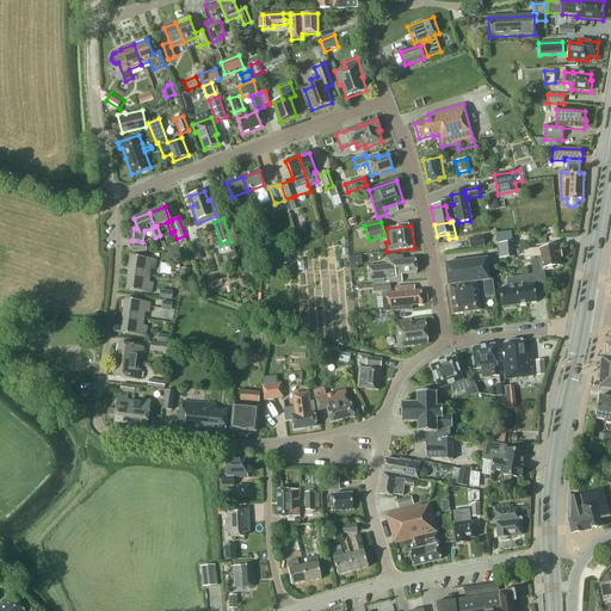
[(485,245),(483,236),(469,239),(470,247),(485,245)]
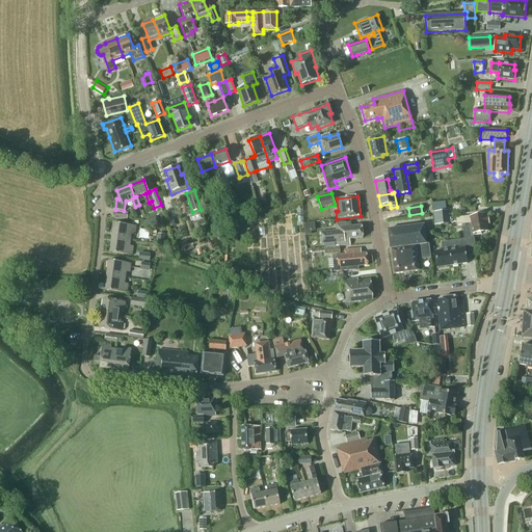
[(448,224),(447,212),(433,213),(434,225),(448,224)]
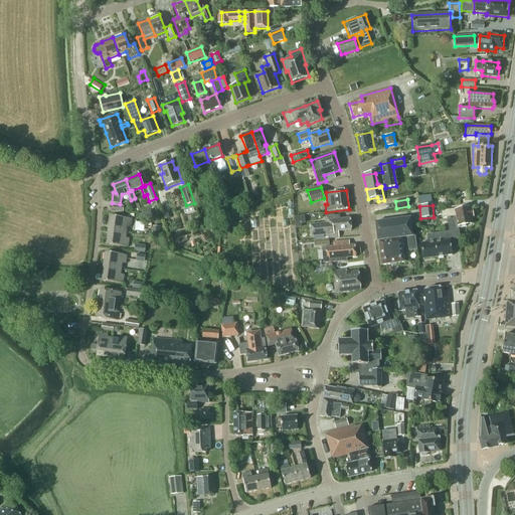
[(470,209),(470,207),(456,209),(443,211),(444,217),(451,216),(457,215),(458,227),(466,226),(466,225),(472,224),(471,217),(474,216),(473,209),(470,209)]
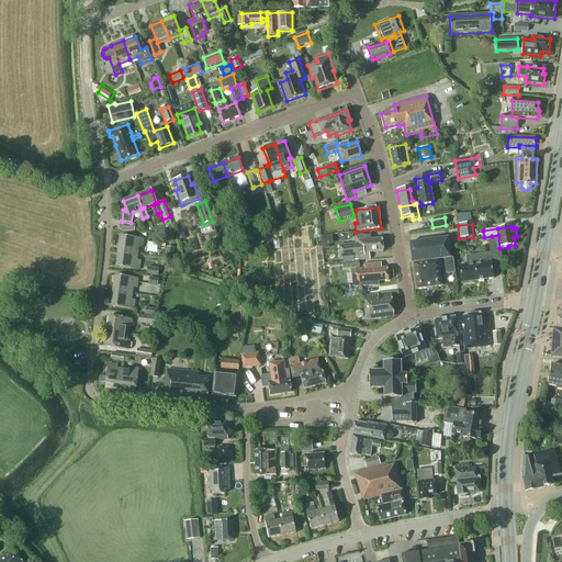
[(179,240),(186,238),(183,231),(177,233),(179,240)]
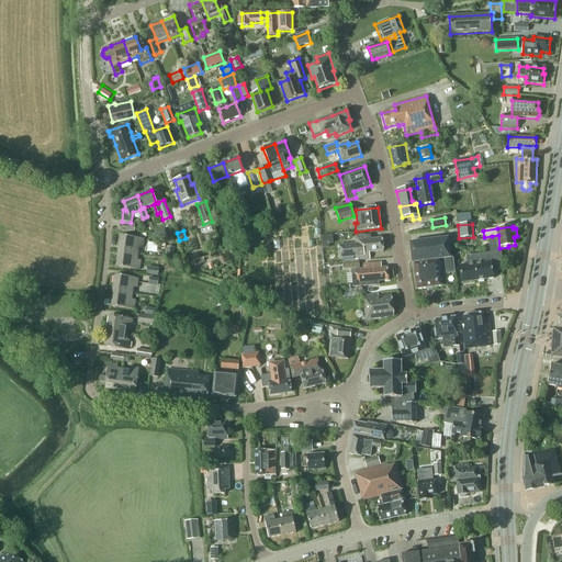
[(364,236),(364,235),(355,236),(356,245),(339,246),(340,258),(355,257),(355,261),(370,259),(369,254),(383,253),(382,239),(371,240),(371,236),(364,236)]
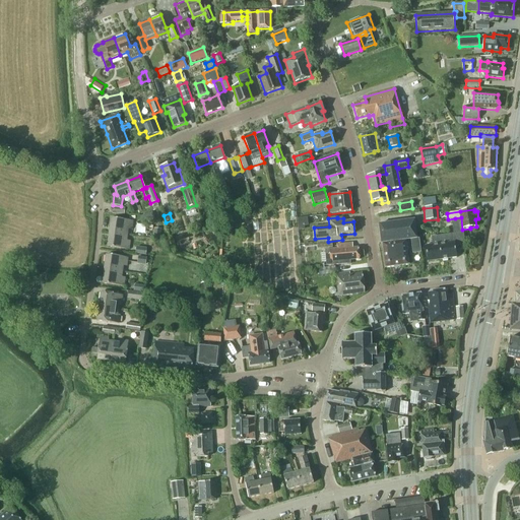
[(109,233),(127,235),(127,229),(131,230),(133,221),(111,218),(109,233)]
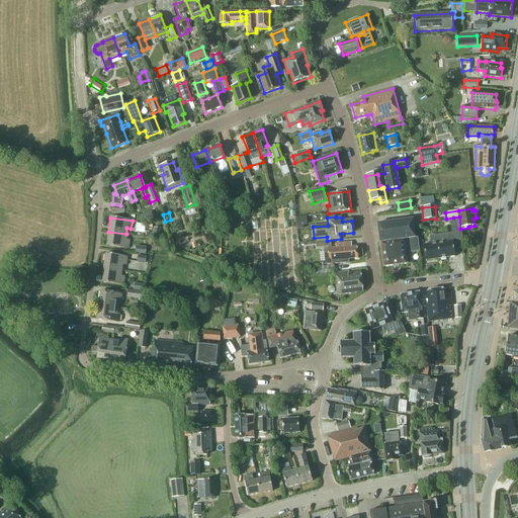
[(379,242),(380,242),(404,239),(409,239),(415,238),(413,220),(377,224),(379,242)]
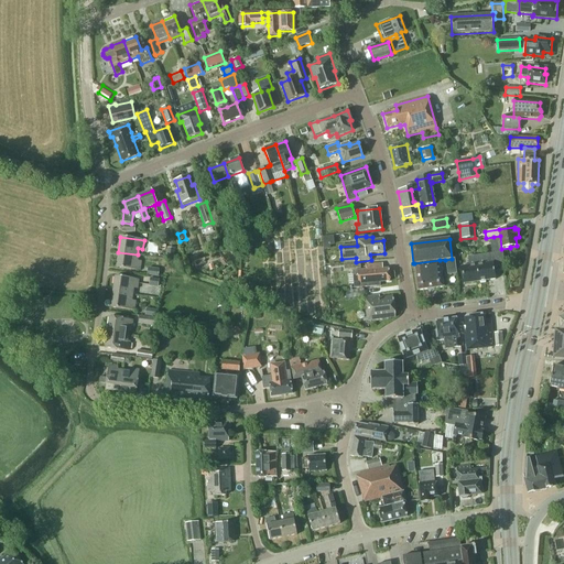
[(476,264),(478,282),(495,280),(494,269),(505,267),(502,252),(500,253),(497,239),(489,240),(492,255),(474,257),(475,266),(476,264)]
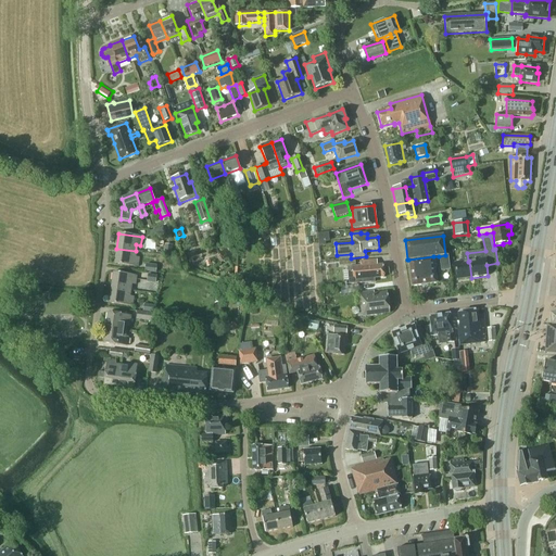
[(135,257),(136,251),(116,249),(114,264),(137,267),(139,257),(135,257)]
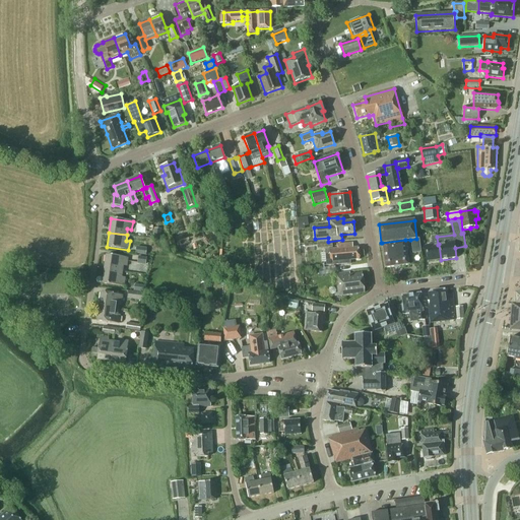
[(438,245),(437,237),(432,237),(433,245),(426,246),(428,262),(441,260),(439,244),(438,245)]
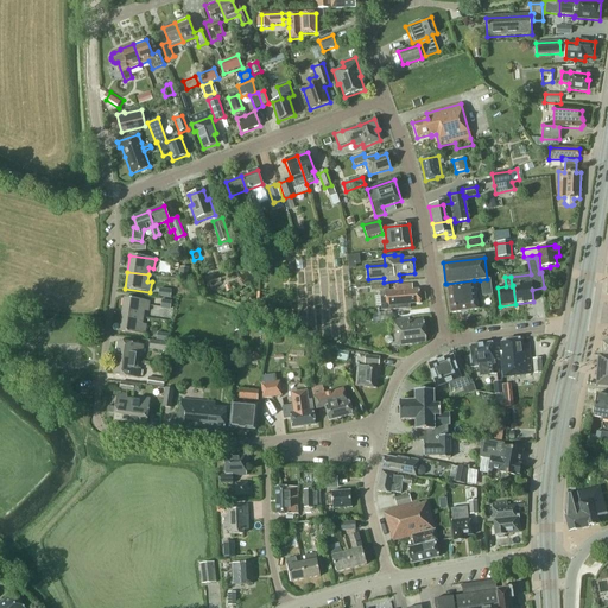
[(487,279),(480,280),(482,297),(493,296),(491,279),(487,279)]
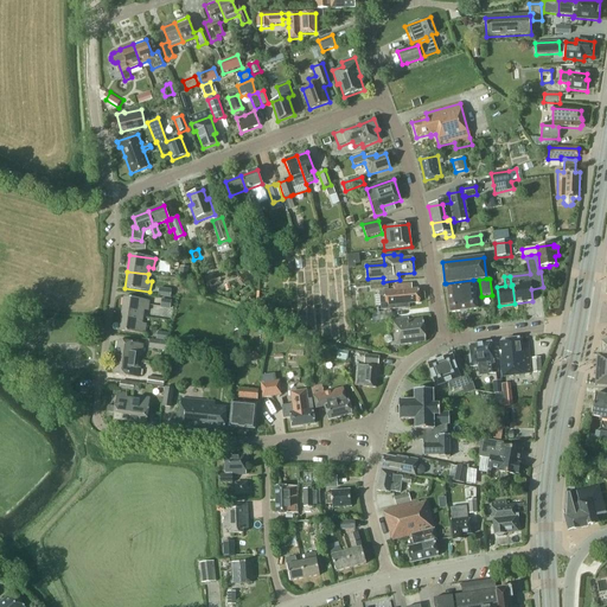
[(473,280),(446,283),(449,313),(477,310),(473,280)]
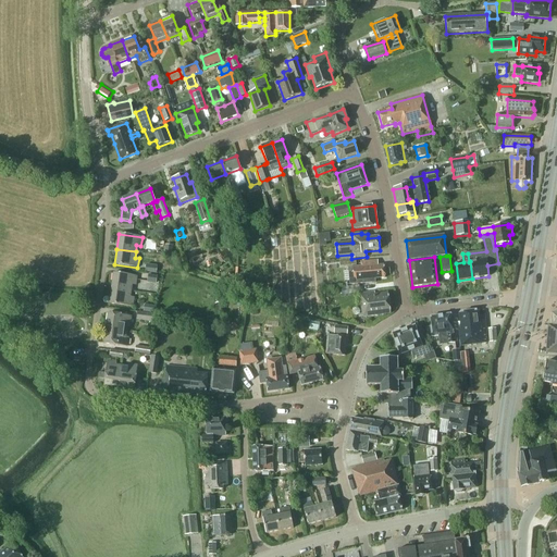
[(378,265),(378,261),(361,261),(361,267),(358,267),(356,264),(349,271),(349,281),(357,281),(357,284),(375,283),(375,280),(384,279),(384,265),(378,265)]
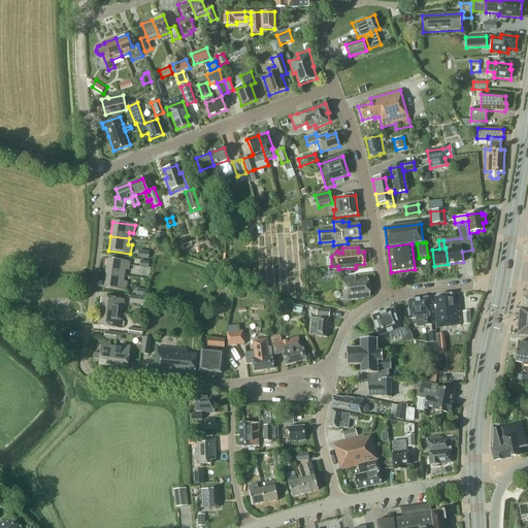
[(150,252),(139,251),(138,258),(149,259),(150,252)]
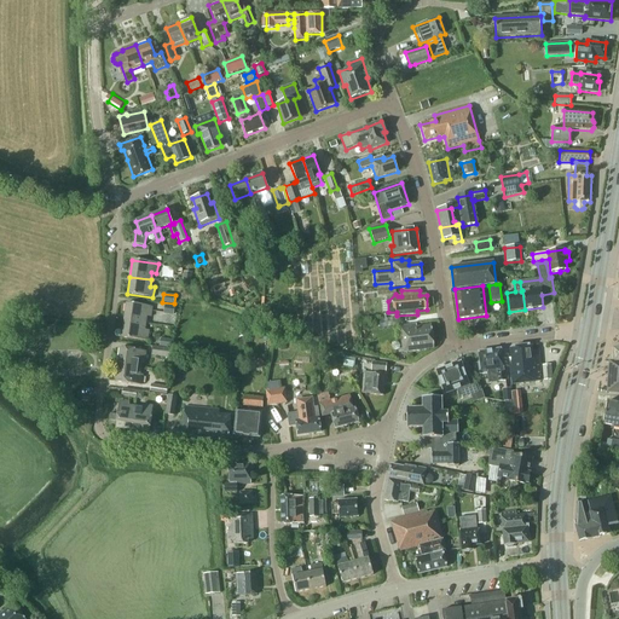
[(123,320),(145,323),(146,317),(150,317),(152,307),(126,304),(123,320)]
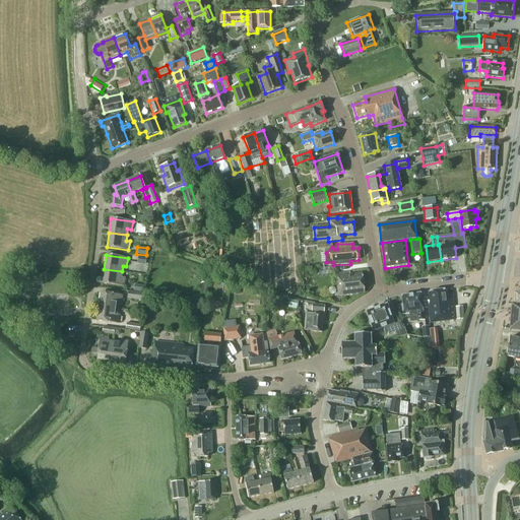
[(336,274),(335,266),(323,268),(324,275),(336,274)]
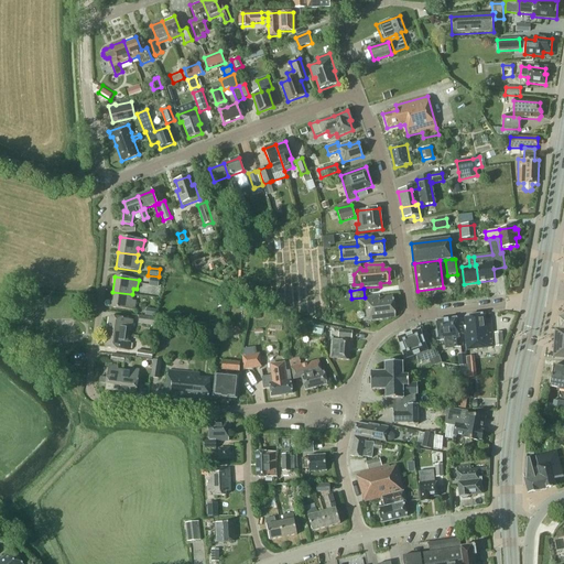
[(131,301),(132,294),(112,292),(110,307),(134,311),(136,301),(131,301)]
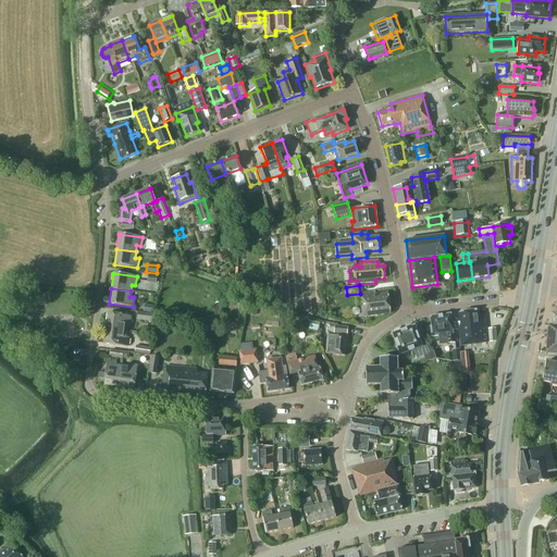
[(374,295),(374,293),(359,295),(362,318),(391,313),(387,293),(374,295)]
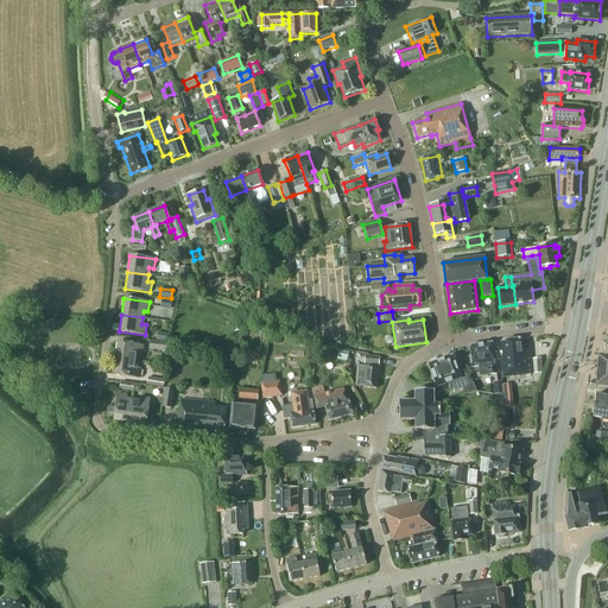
[(170,334),(158,333),(157,341),(169,342),(170,334)]
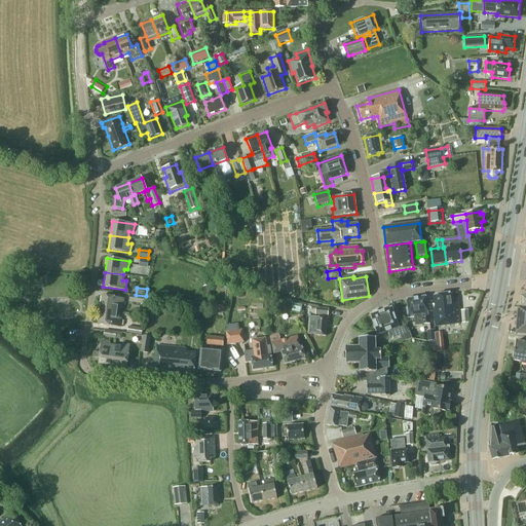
[(148,297),(130,294),(128,303),(147,305),(148,297)]
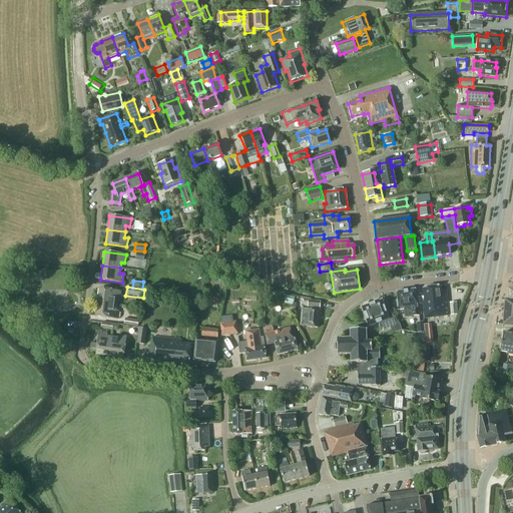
[(441,291),(440,287),(423,289),(423,297),(422,297),(424,319),(449,316),(446,290),(441,291)]
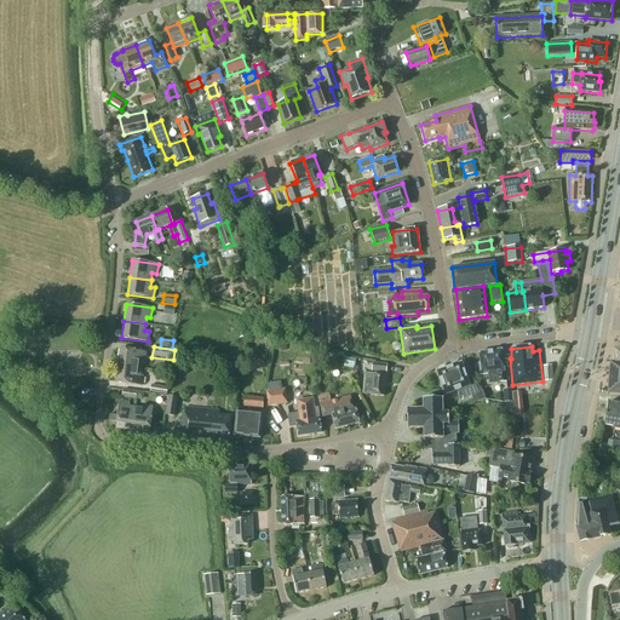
[(619,348),(613,349),(615,362),(609,362),(607,392),(619,394),(619,348)]
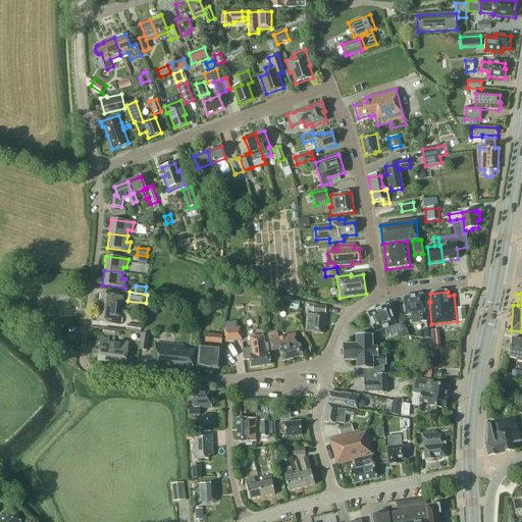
[(101,294),(99,308),(118,311),(119,305),(121,306),(123,297),(101,294)]
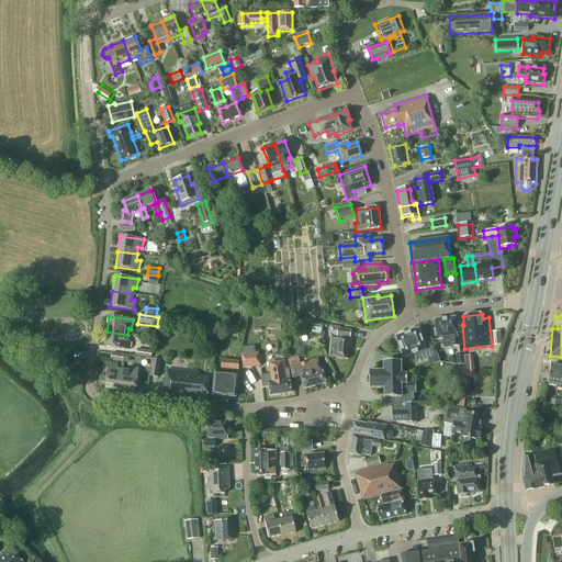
[(459,346),(454,317),(434,321),(435,329),(434,330),(435,340),(442,339),(444,348),(459,346)]
